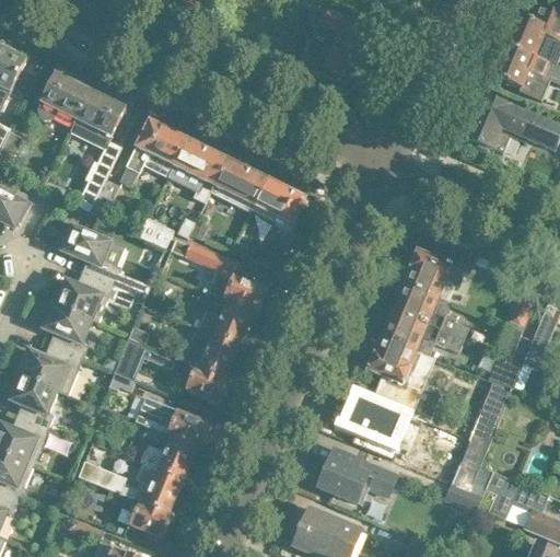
[(184,0),(210,13),(217,0),(184,0)]
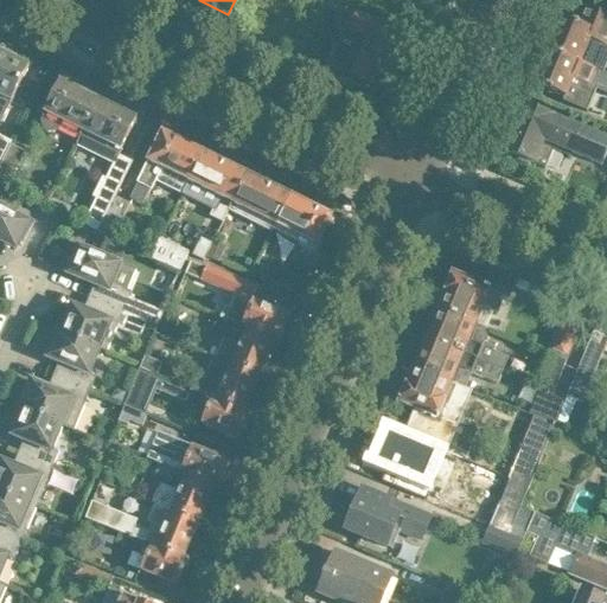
[(544,46),(602,70),(606,59),(606,39),(604,38),(606,29),(606,13),(587,5),(580,23),(558,13),(544,46)]
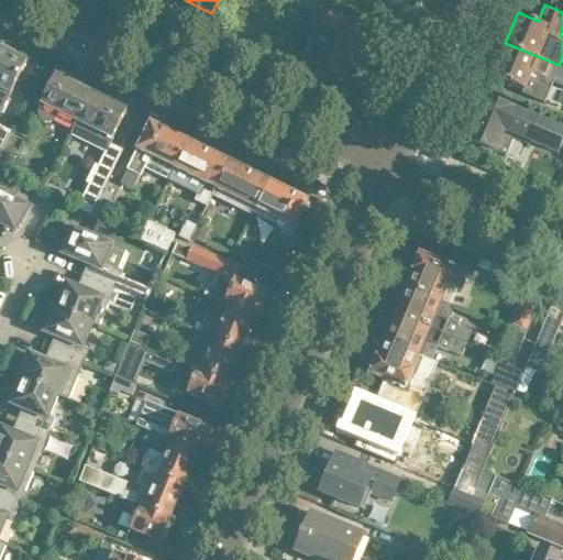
[(341,78),(342,77),(356,83),(377,30),(346,17),(346,18),(329,11),(322,25),(335,31),(328,50),(327,48),(310,42),(311,40),(310,40),(305,54),(304,55),(304,56),(304,57),(304,59),(304,61),(304,62),(304,63),(305,64),(306,66),(306,67),(309,69),(310,70),(311,70),(312,72),(342,80),(342,78),(341,78)]
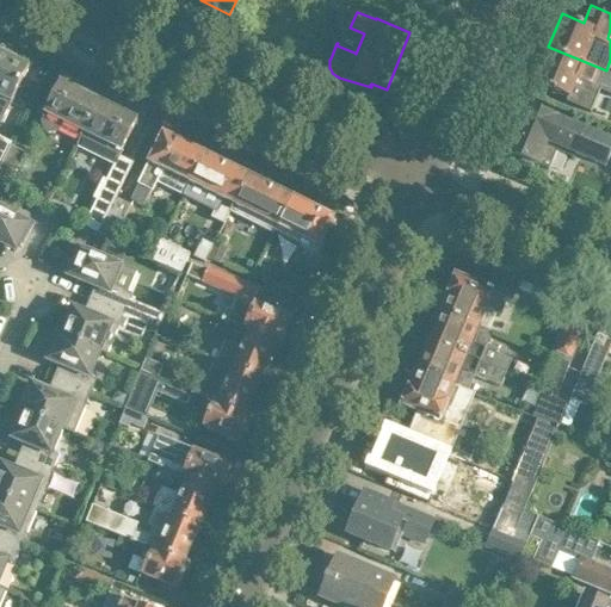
[(610,72),(606,70),(548,47),(535,81),(567,94),(566,99),(591,109),(599,87),(610,91),(610,72)]
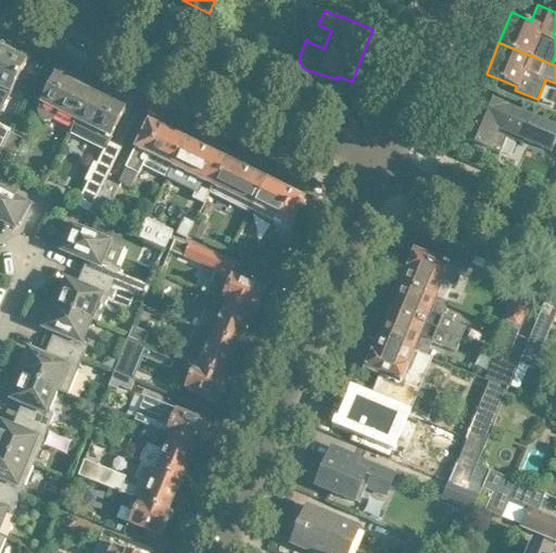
[(0,109),(1,110),(26,58),(13,51),(14,49),(1,44),(0,46),(0,45),(0,109)]
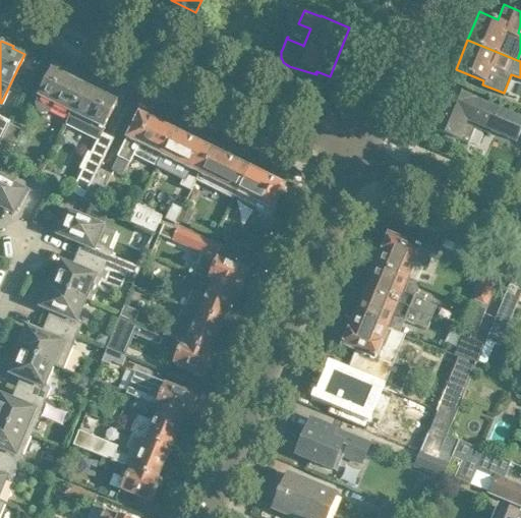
[(51,108),(67,115),(83,83),(72,78),(74,72),(52,61),(50,67),(51,67),(37,95),(35,100),(36,100),(35,102),(35,103),(35,105),(35,106),(36,107),(36,108),(36,109),(37,110),(38,111),(39,111),(41,112),(43,112),(44,112),(46,112),(47,112),(48,111),(50,110),(50,109),(51,108)]
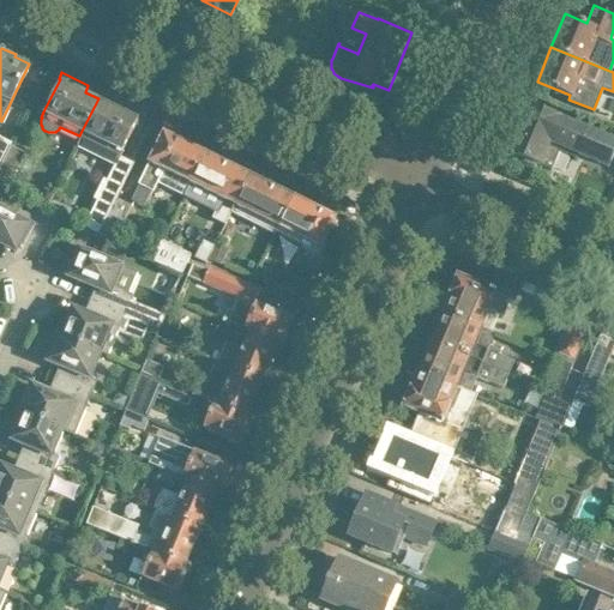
[(115,162),(138,118),(98,98),(79,136),(77,143),(115,162)]
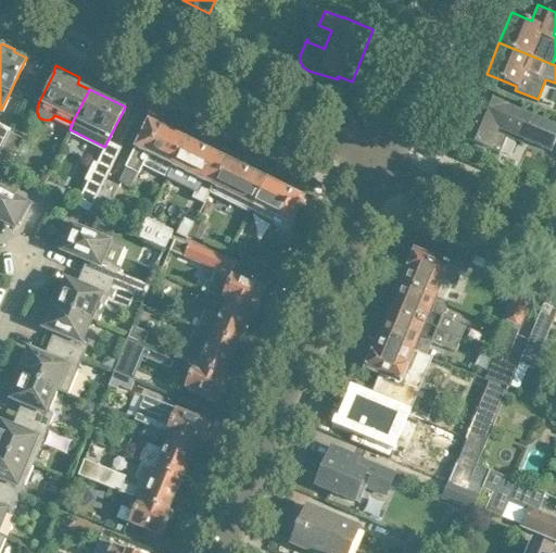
[(555,126),(478,93),(460,136),(474,140),(472,143),(484,149),(485,146),(506,154),(514,137),(515,134),(521,137),(551,149),(555,135),(555,126)]
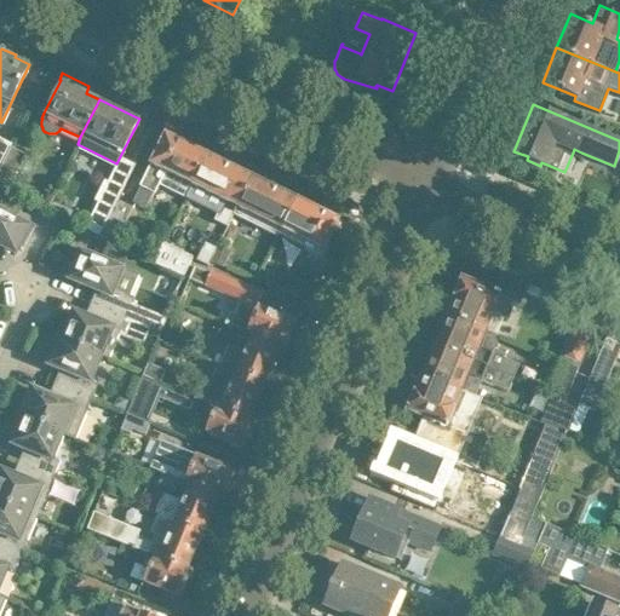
[(19,110),(13,122),(18,125),(24,113),(19,110)]
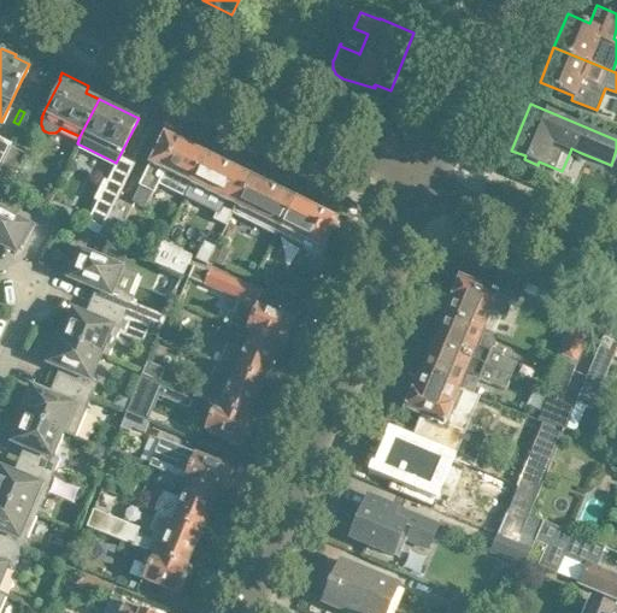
[(191,182),(206,152),(164,131),(137,183),(130,198),(145,205),(153,190),(158,180),(184,193),(191,182)]
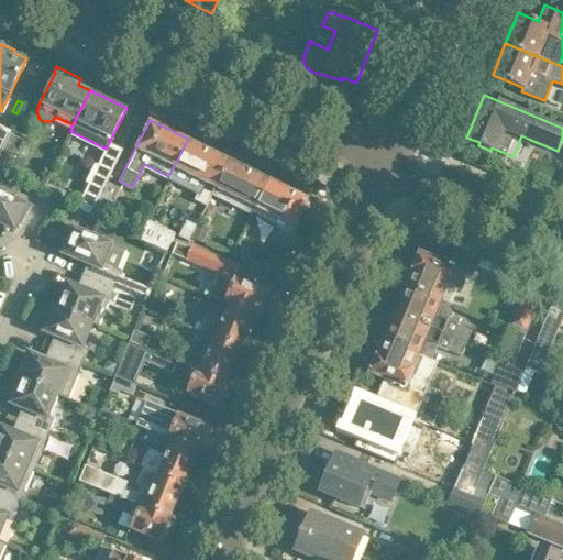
[(0,150),(9,132),(11,128),(0,122),(0,150)]
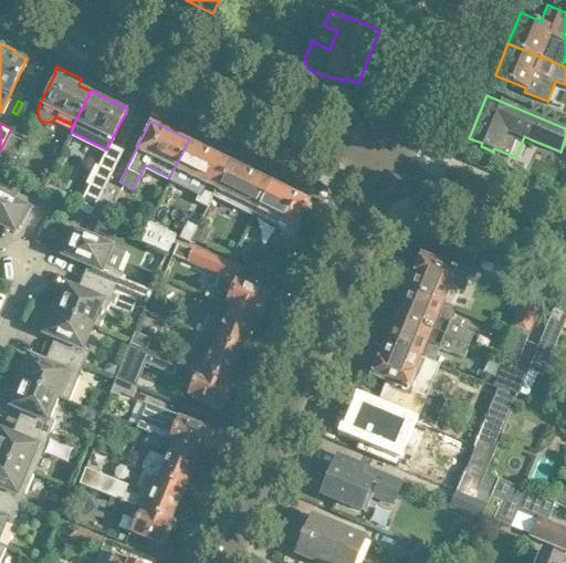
[(25,139),(9,133),(0,150),(0,169),(8,174),(25,139)]
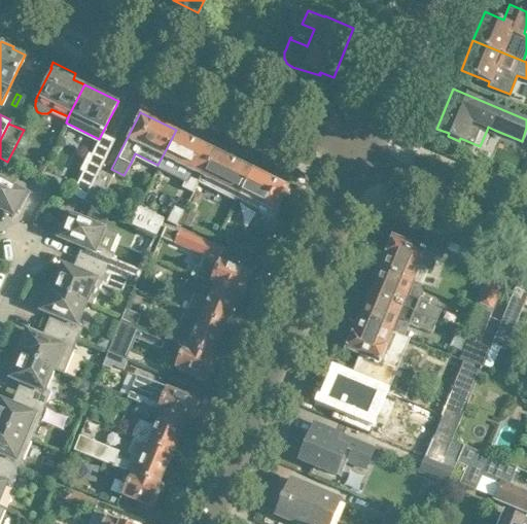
[(163,155),(157,165),(185,178),(182,185),(192,190),(198,180),(213,148),(176,130),(163,155)]
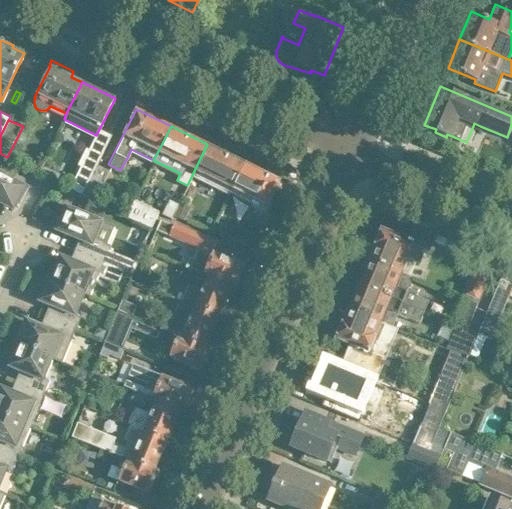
[(207,144),(192,175),(229,194),(230,192),(244,162),(207,144)]
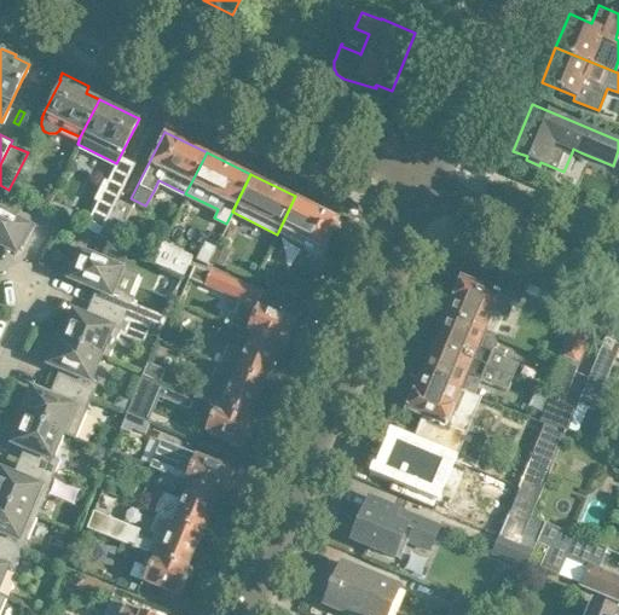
[(82,226),(97,233),(116,196),(102,189),(82,226)]
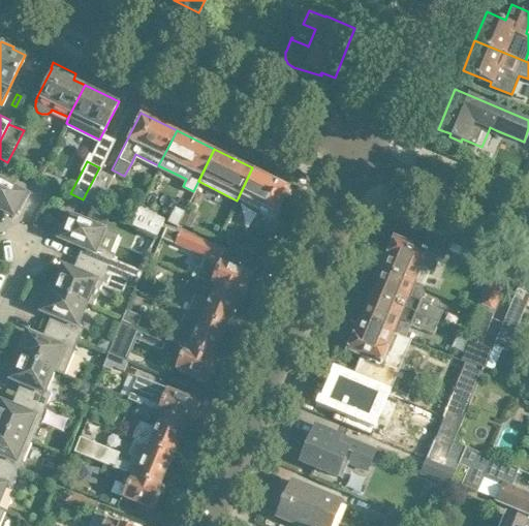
[(113,174),(99,167),(83,199),(96,207),(113,174)]
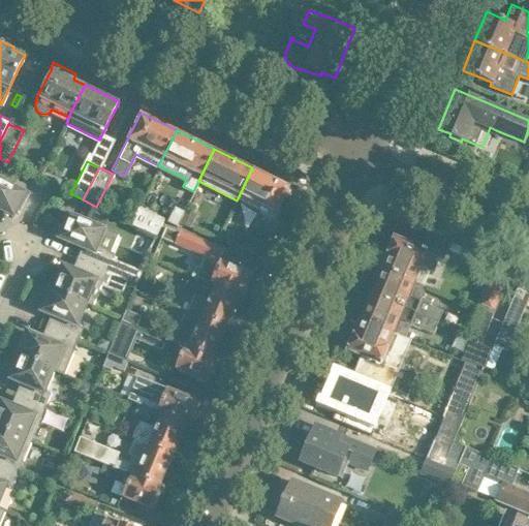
[(252,167),(238,198),(260,210),(259,212),(275,219),(278,213),(276,212),(289,186),(252,167)]
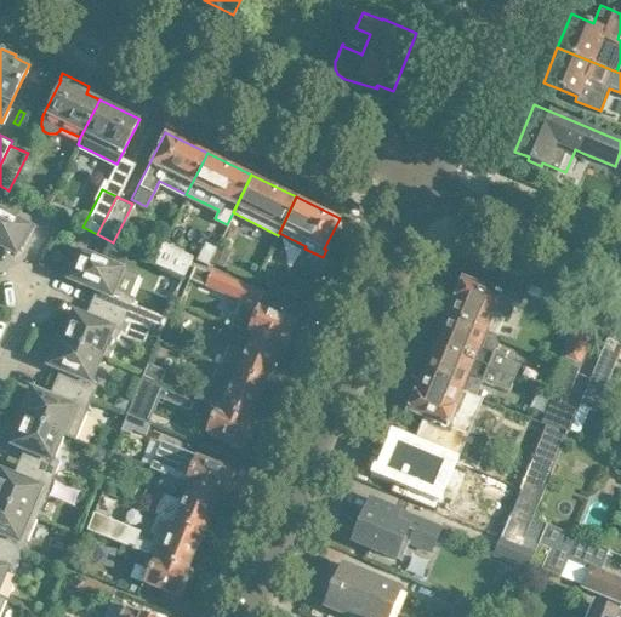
[(0,244),(16,253),(21,244),(23,245),(34,224),(22,218),(21,221),(0,210),(0,244)]
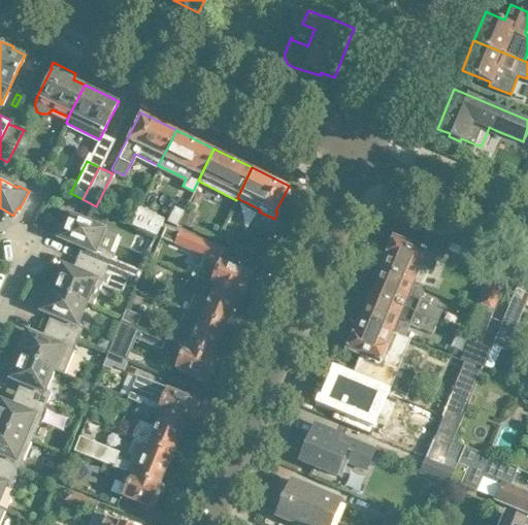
[(174,205),(167,221),(176,225),(178,221),(184,209),(174,205)]
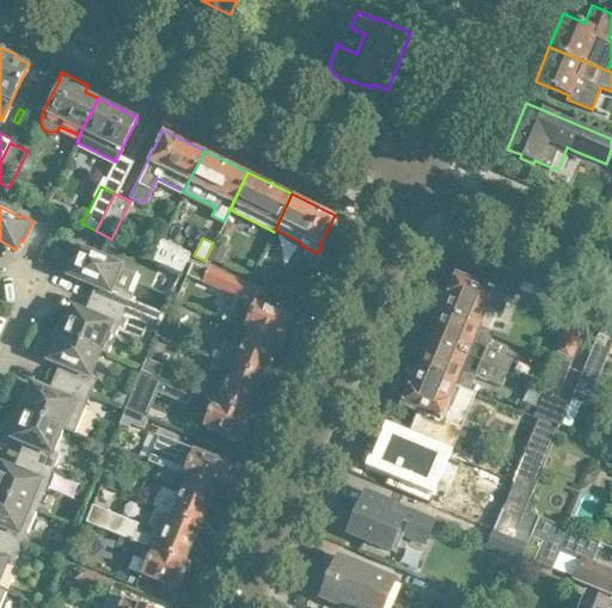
[(160,239),(151,258),(181,272),(190,253),(160,239)]
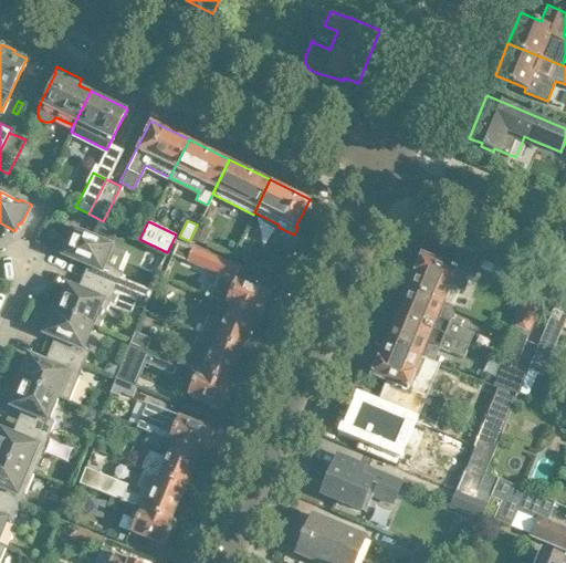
[(113,244),(82,231),(83,229),(72,223),(63,244),(65,244),(62,253),(87,264),(83,275),(114,288),(122,270),(119,269),(105,263),(113,244)]
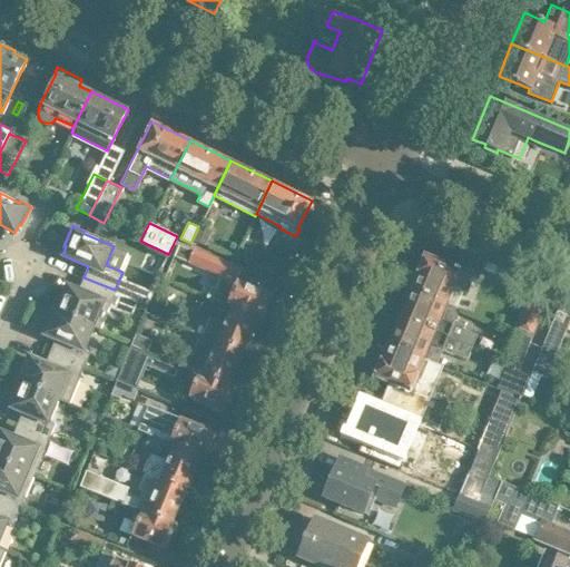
[(198,226),(193,238),(204,243),(210,231),(198,225),(198,226)]
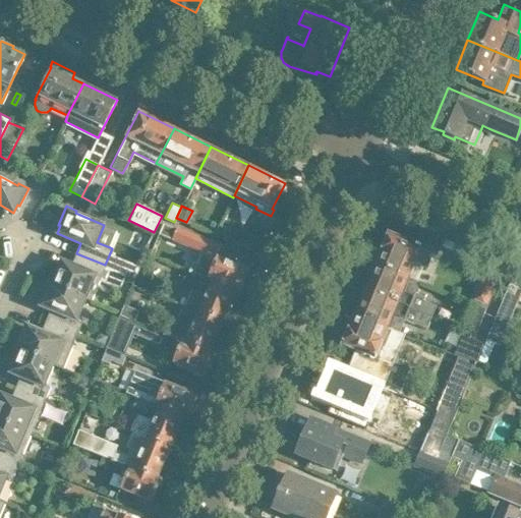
[(174,227),(170,238),(201,251),(196,262),(193,260),(189,270),(203,276),(208,278),(212,280),(235,289),(235,290),(239,292),(249,269),(217,255),(222,244),(174,226),(174,227)]
